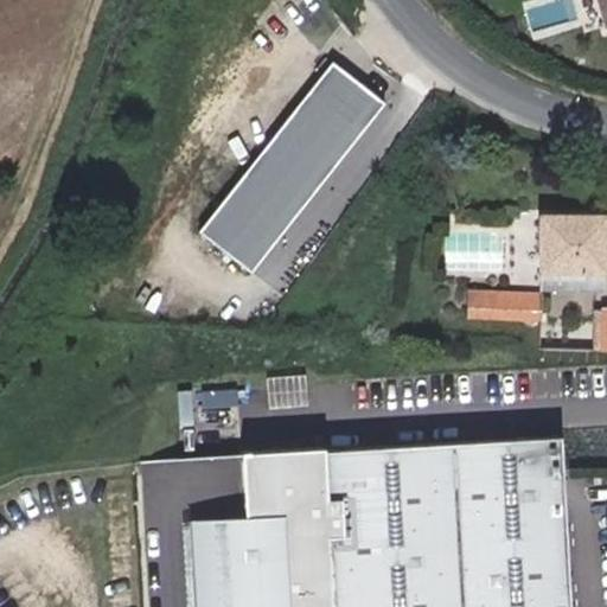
[(606,0),(596,0),(602,20),(606,19),(606,0)]
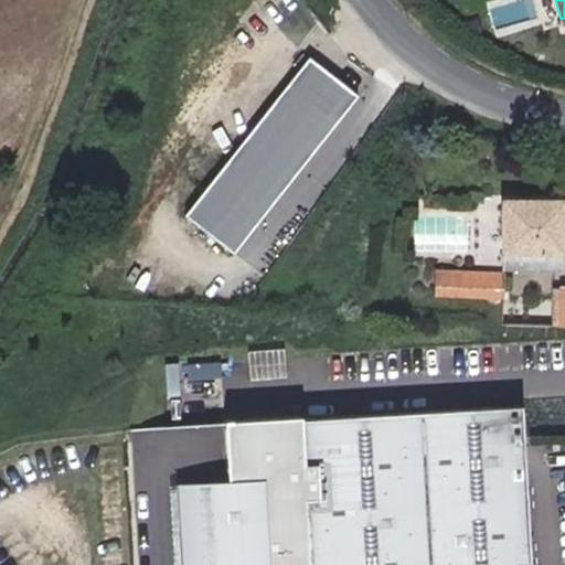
[(310,57),(187,215),(235,254),(360,96),(310,57)]
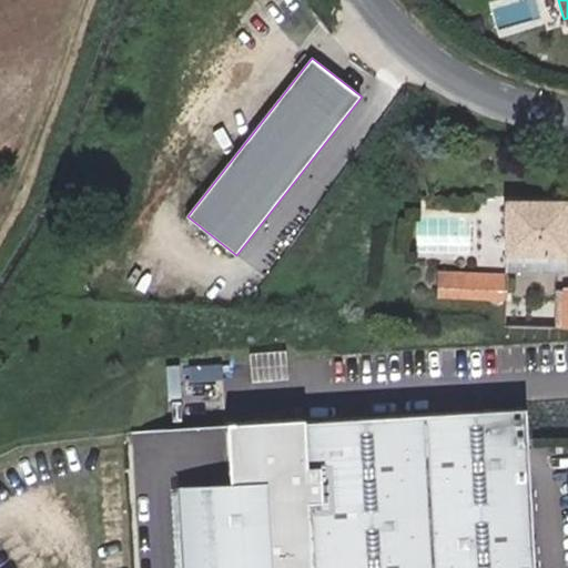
[(565,201),(506,202),(507,271),(560,271),(560,254),(566,254),(565,201)]
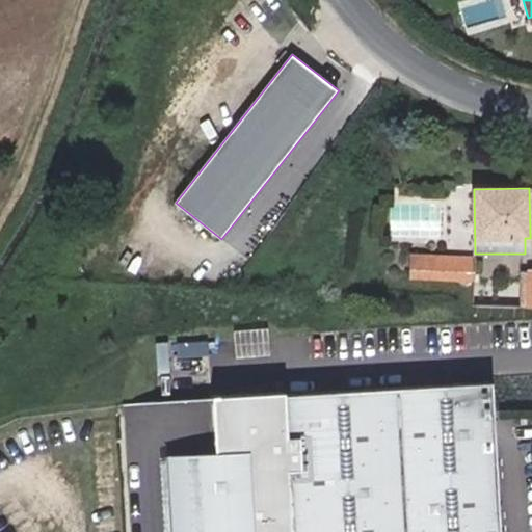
[(413,255),(413,278),(470,280),(471,257),(413,255)]
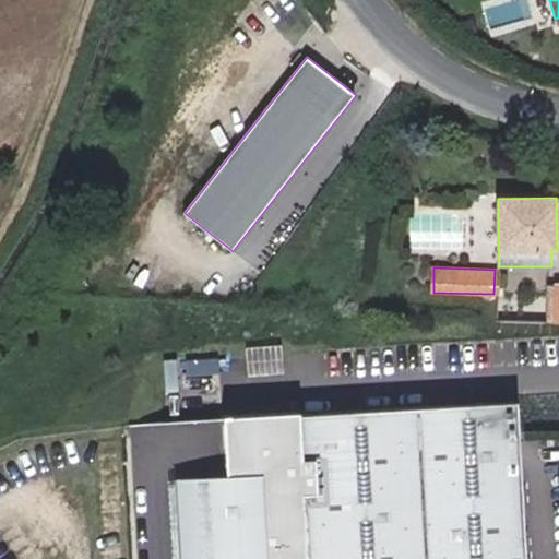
[(521,558),(509,403),(215,426),(219,488),(174,491),(178,558),(521,558)]
